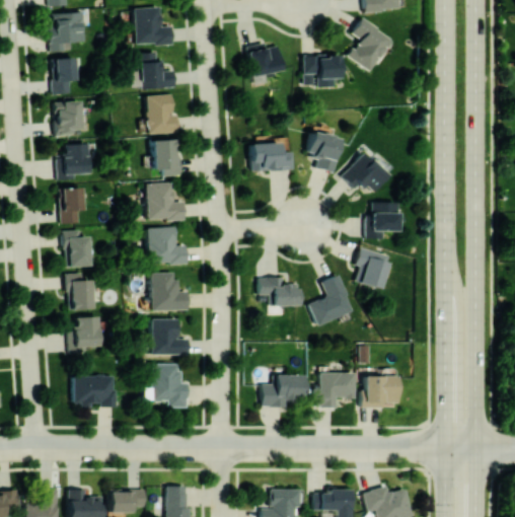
[(363,0),(364,11),(397,10),(396,0),(363,0)]
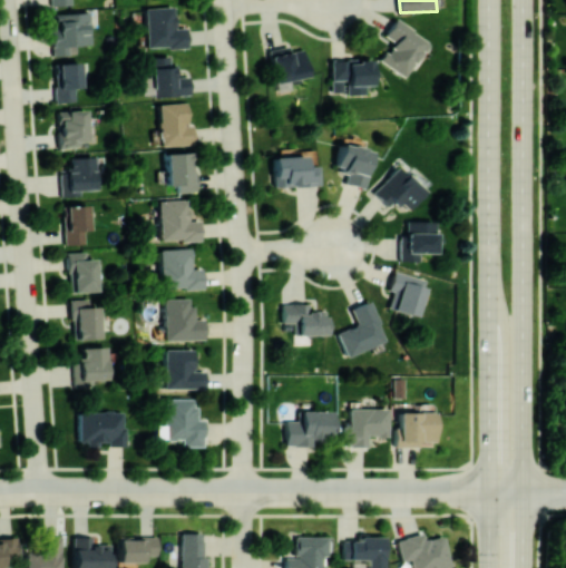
[(189,49),(188,29),(178,30),(177,8),(147,9),(149,50),(189,49)]
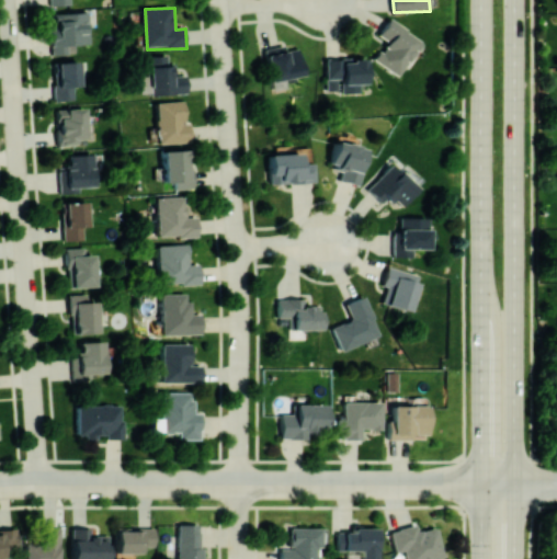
[(55,15),(56,56),(79,55),(79,46),(93,45),(92,14),(55,15)]
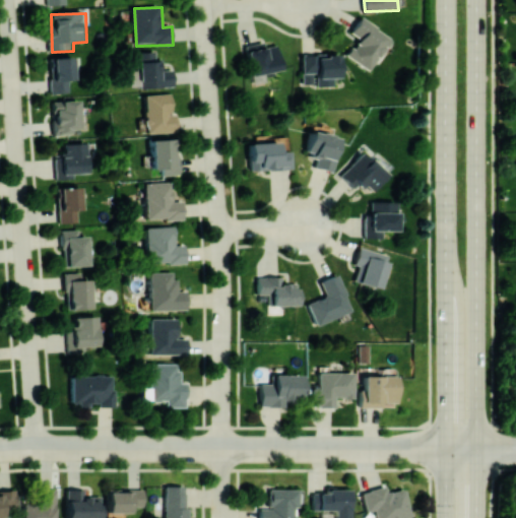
[(347,57),(372,72),(393,39),(362,19),(352,35),(362,41),(357,49),(353,47),(347,57)]
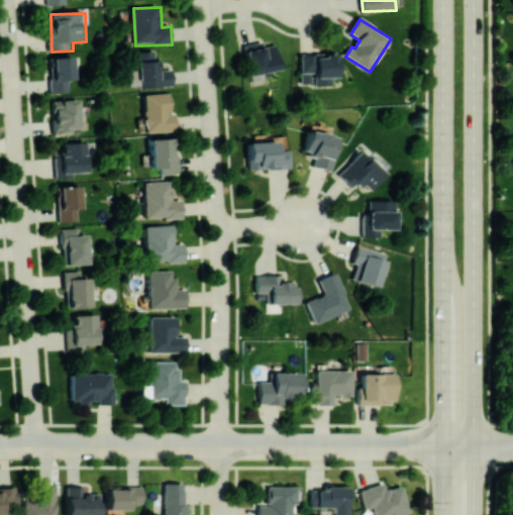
[(278,46),(265,48),(264,43),(246,46),(251,82),(267,80),(266,73),(281,71),(278,46)]
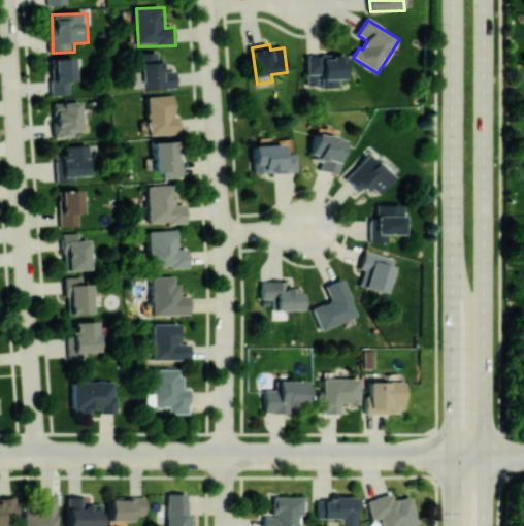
[(177,89),(177,72),(167,72),(166,61),(160,62),(159,54),(140,55),(141,73),(134,73),(135,91),(177,89)]
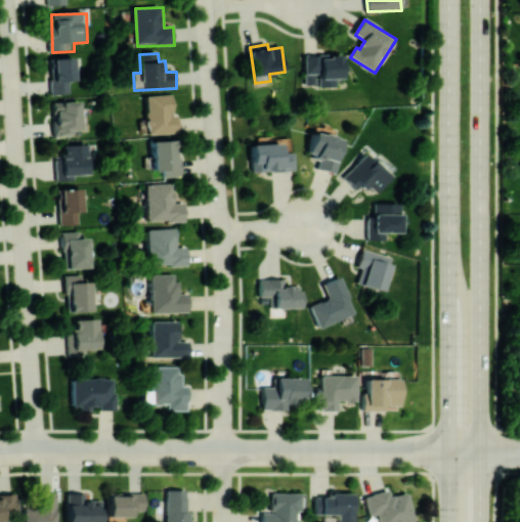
[(344,79),(343,55),(307,56),(307,87),(338,87),(338,80),(344,79)]
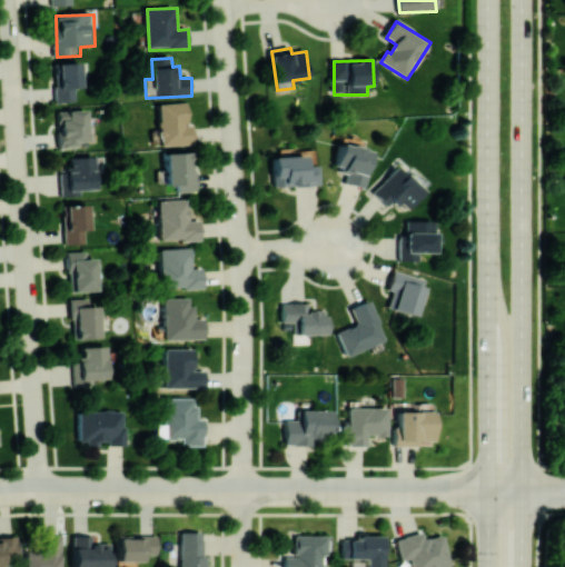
[(58,103),(79,103),(78,89),(83,89),(83,63),(60,65),(61,90),(58,90),(58,103)]
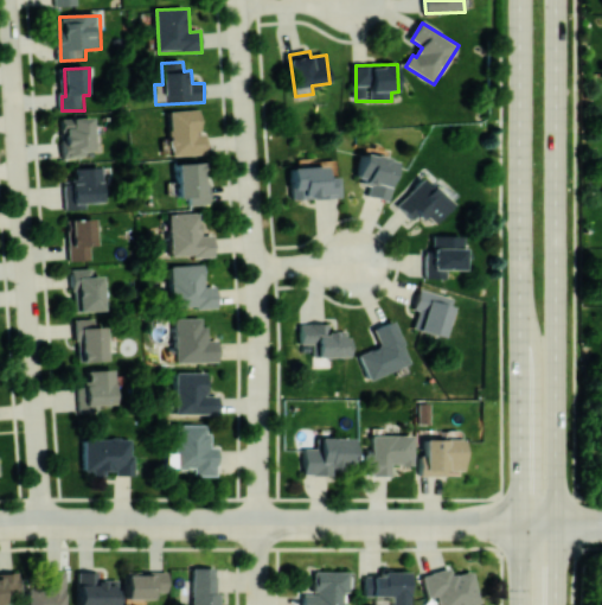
[(207,155),(207,135),(202,135),(202,110),(172,112),(173,157),(207,155)]
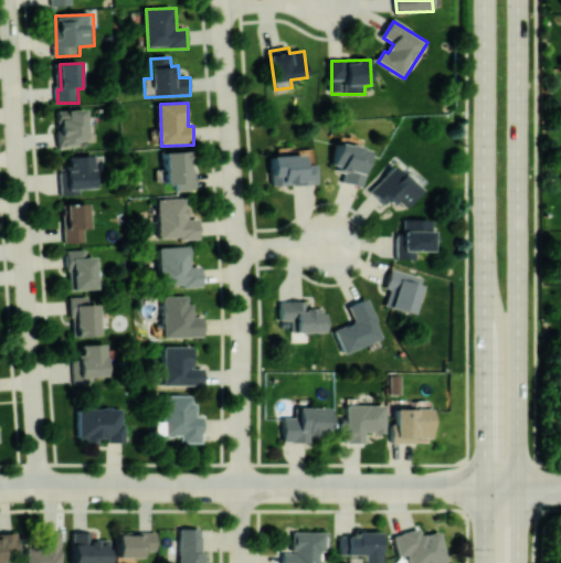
[(91,142),(90,110),(61,112),(62,148),(80,147),(80,142),(91,142)]
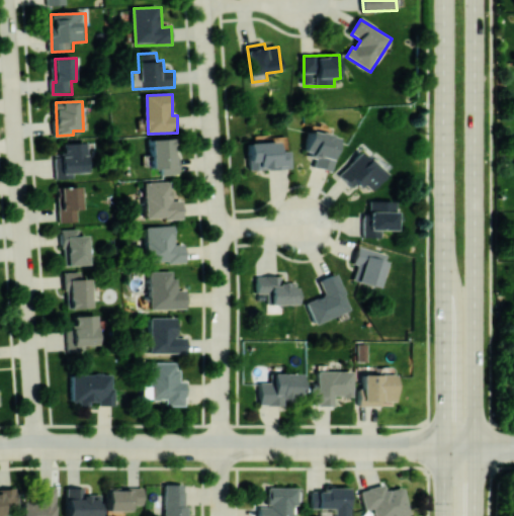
[(332,173),(340,139),(312,132),(306,155),(318,157),(315,169),(332,173)]
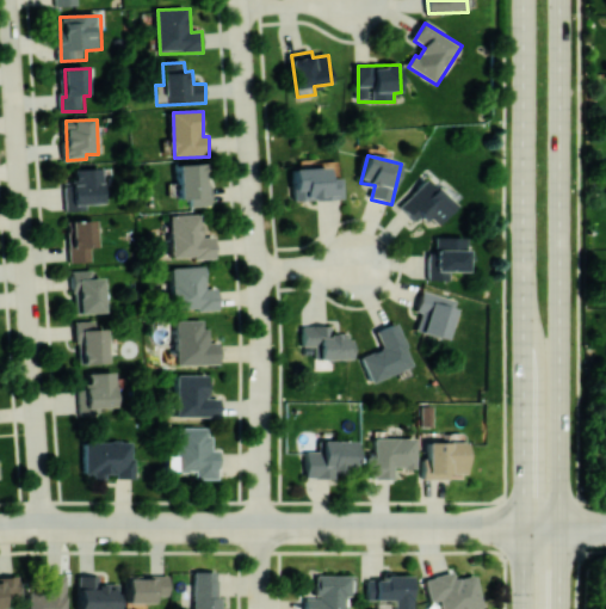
[(210,165),(180,166),(181,201),(192,201),(192,208),(211,207),(210,165)]
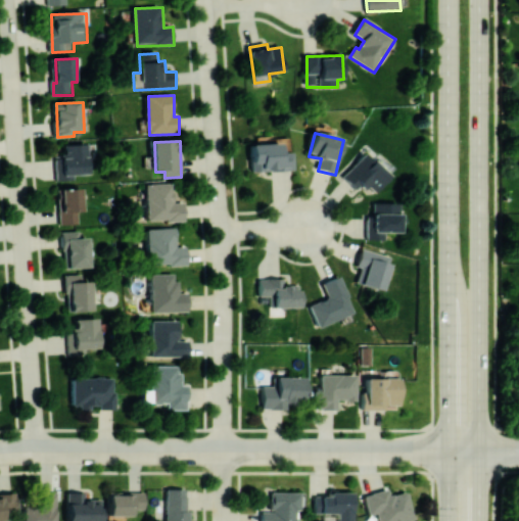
[(296,172),(295,154),(282,154),(282,144),(253,145),(253,173),(296,172)]
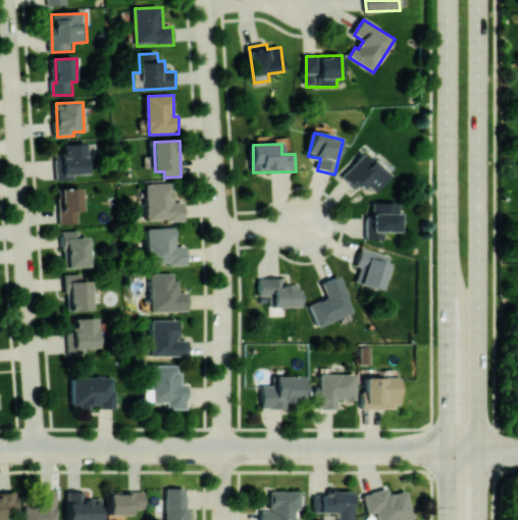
[(65,146),(66,156),(58,157),(59,182),(76,180),(76,174),(97,173),(96,145),(65,146)]
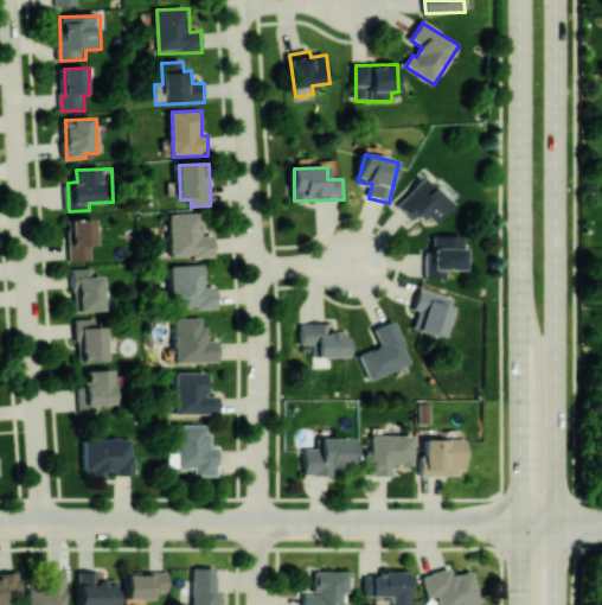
[(453,205),(424,179),(398,208),(417,225),(426,216),(435,224),(453,205)]
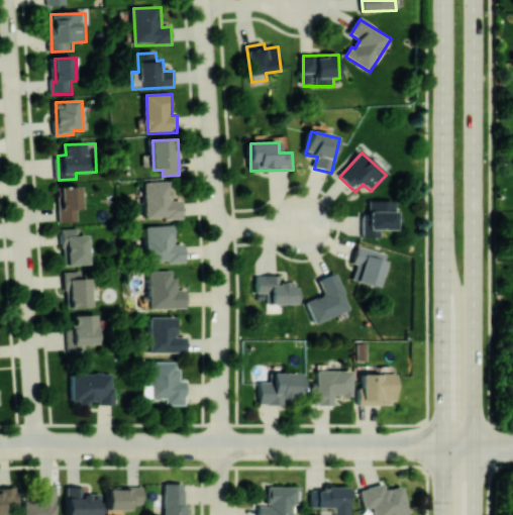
[(145,184),(146,208),(140,208),(140,220),(184,219),(183,201),(173,202),(173,183),(145,184)]
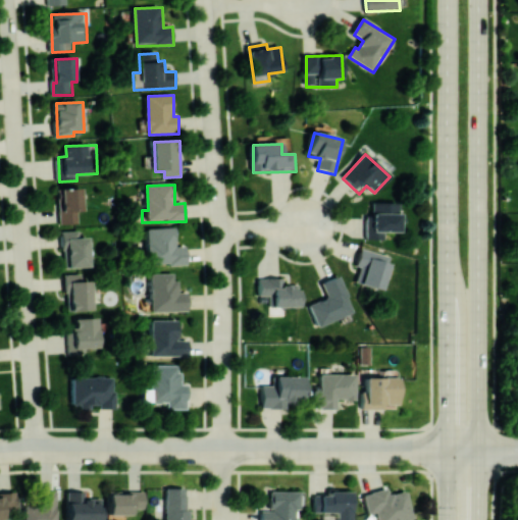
[(85,212),(84,189),(61,190),(63,225),(81,224),(81,212),(85,212)]
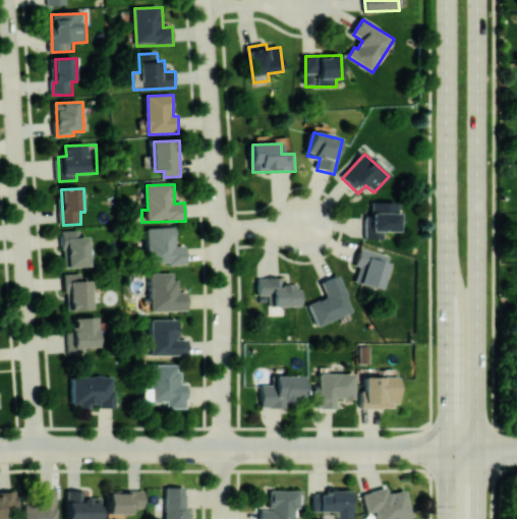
[(384,232),(398,233),(399,204),(372,204),(372,216),(366,216),(366,240),(384,240),(384,232)]
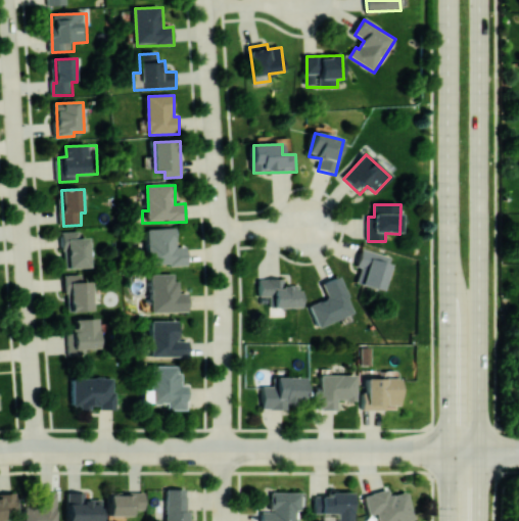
[(150,267),(188,266),(188,248),(177,248),(177,229),(149,230),(150,267)]
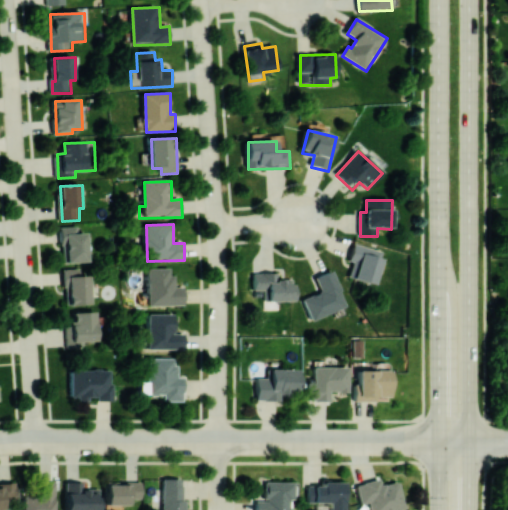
[(80,234),(80,228),(63,228),(64,264),(89,263),(88,233),(80,234)]
